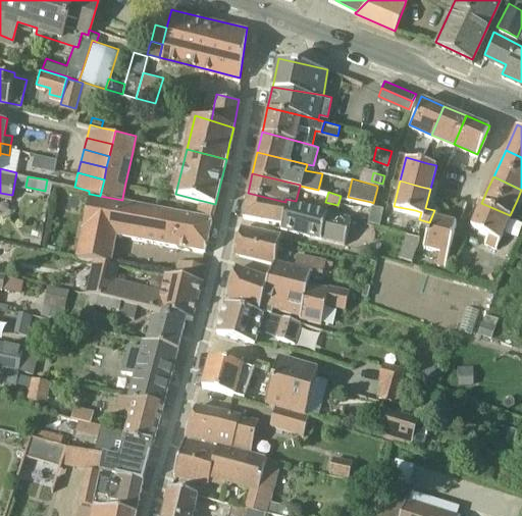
[(281,221),(285,202),(248,193),(243,214),(270,219),(281,221)]
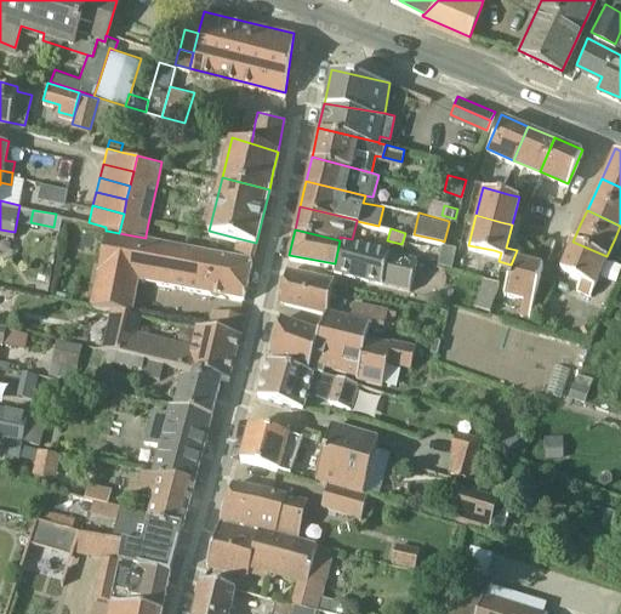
[(146,238),(119,233),(107,231),(106,231),(91,302),(112,306),(131,310),(137,278),(197,289),(245,297),(248,282),(252,259),(232,255),(184,244),(146,236),(146,238)]
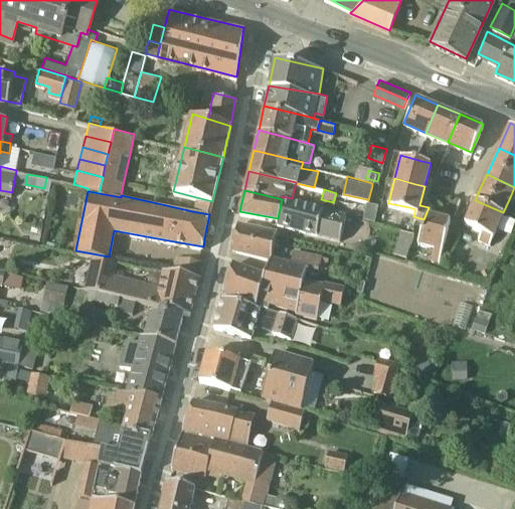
[(347,212),(292,198),(282,196),(282,199),(278,218),(277,222),(285,224),(333,236),(340,238),(347,212)]
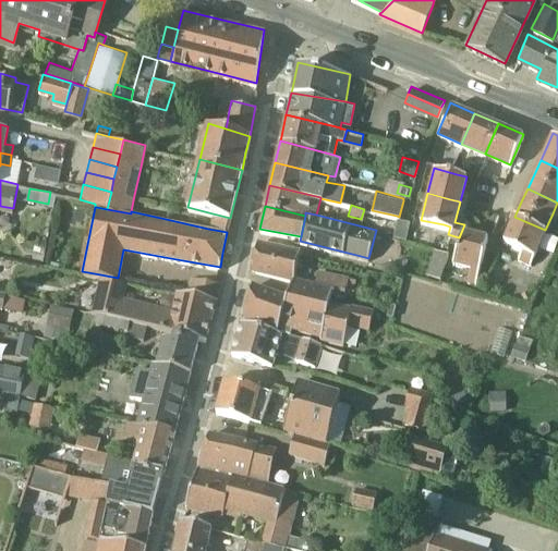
[(228,225),(230,218),(213,213),(208,229),(227,232),(228,225)]
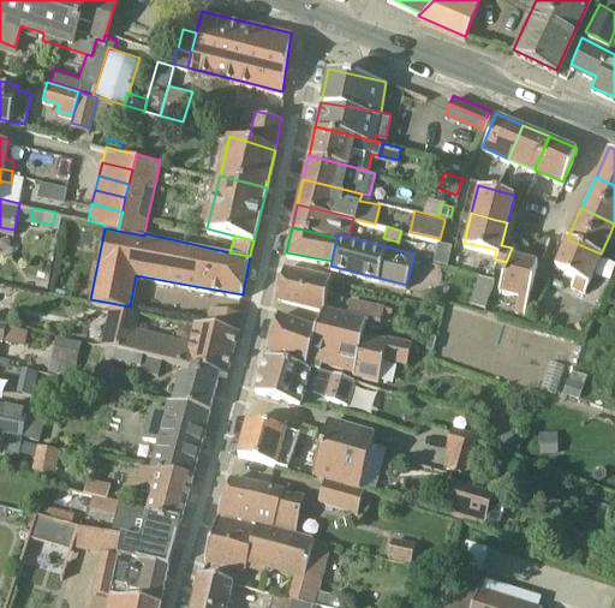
[(440,239),(437,238),(434,257),(447,261),(452,243),(452,242),(440,239)]
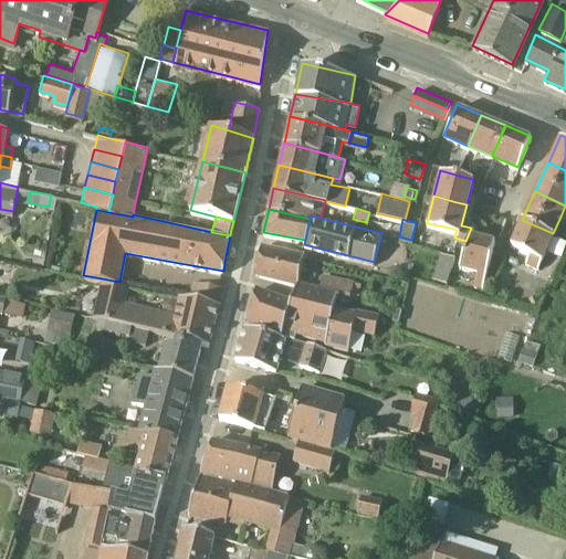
[(545,250),(553,233),(522,220),(514,236),(511,244),(528,251),(523,262),(537,267),(545,250)]
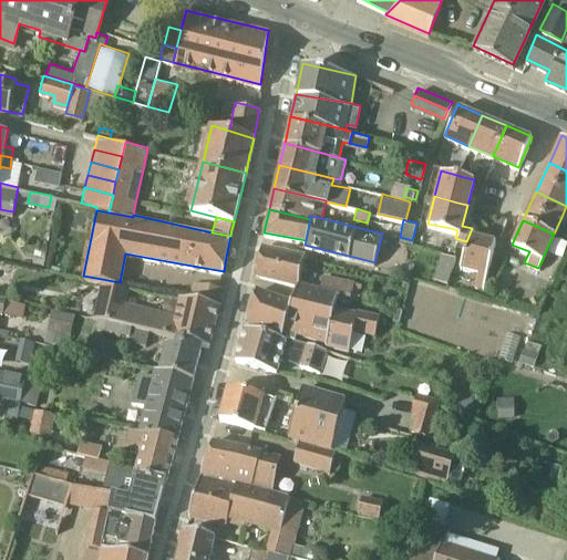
[(475,286),(483,287),(495,240),(473,234),(470,234),(466,241),(460,267),(463,268),(480,271),(475,286)]
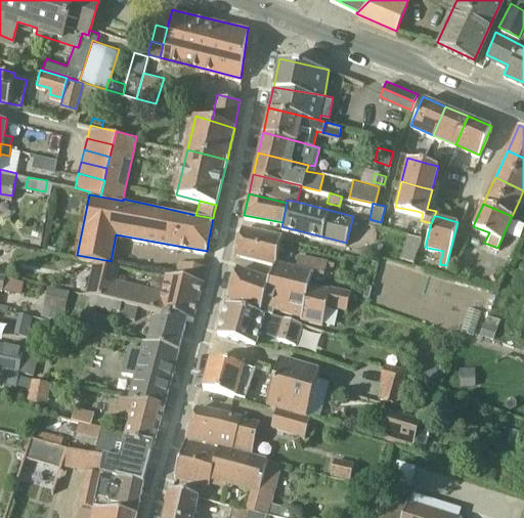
[(281,235),(281,233),(279,233),(242,225),(239,239),(236,253),(278,260),(278,261),(333,271),(335,261),(328,259),(328,257),(299,252),(297,260),(278,257),(281,240),(280,240),(281,235)]
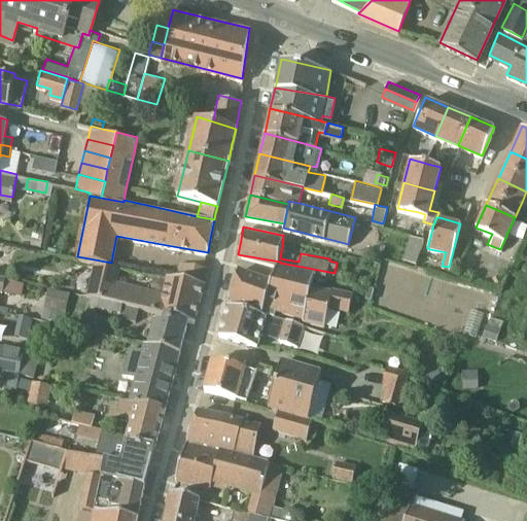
[(407,244),(420,248),(424,237),(411,233),(407,244)]
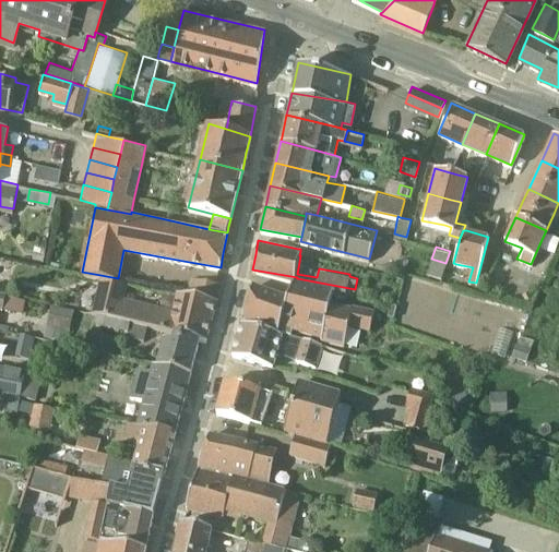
[(123,296),(127,279),(118,278),(100,275),(93,310),(130,319),(147,323),(175,328),(175,332),(199,337),(205,339),(213,312),(216,298),(216,297),(187,291),(177,289),(174,307),(123,296)]
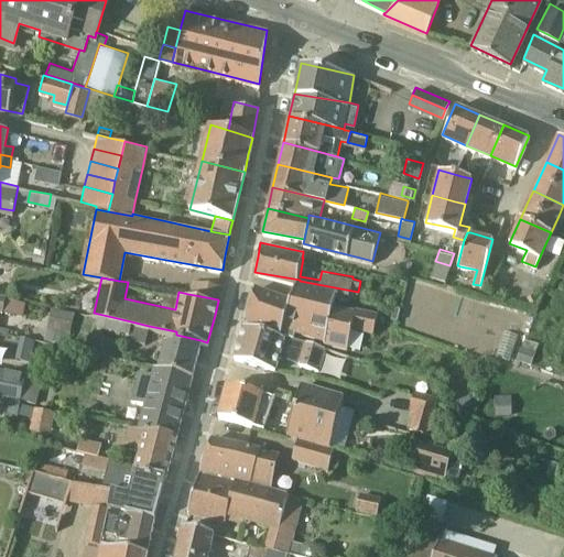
[(192,279),(188,294),(218,299),(221,285),(219,284),(192,279)]
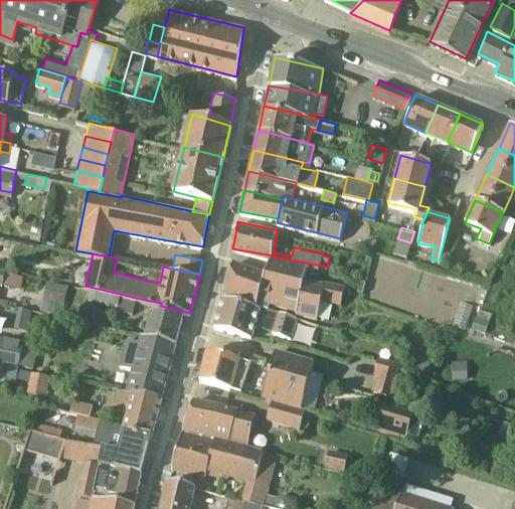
[(345,284),(310,277),(306,277),(308,268),(319,271),(320,268),(320,267),(326,269),(327,267),(274,257),(271,268),(248,265),(230,262),(226,277),(222,292),(255,301),(268,304),(269,301),(280,304),(296,310),(296,312),(319,316),(323,299),(340,303),(345,284)]
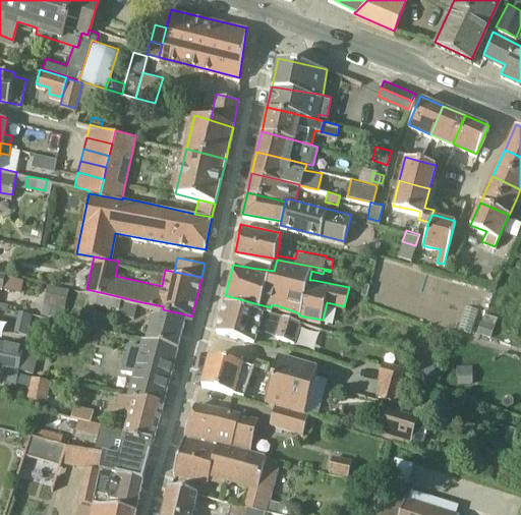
[(5,273),(3,285),(20,289),(23,277),(5,273)]
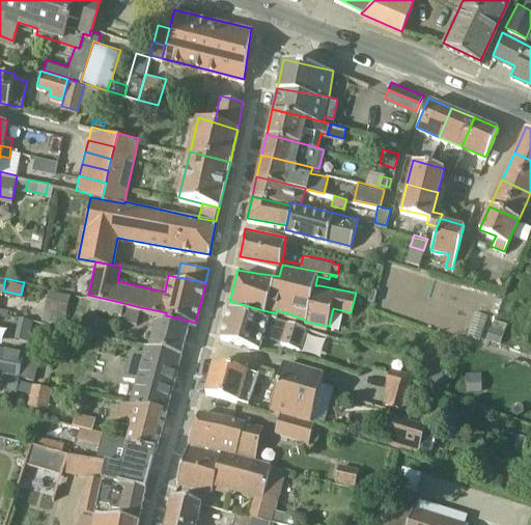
[(62,324),(70,293),(48,287),(40,319),(62,324)]
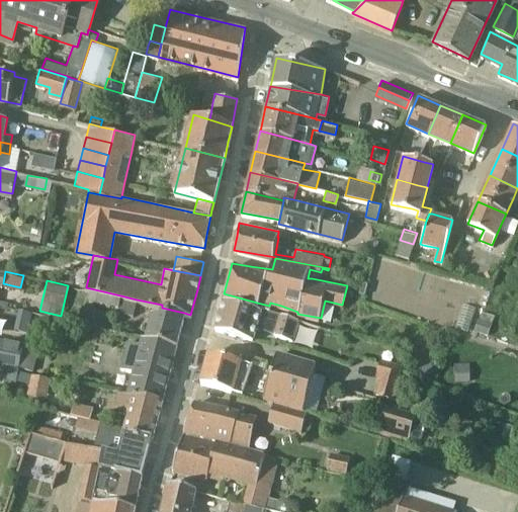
[(268,310),(269,306),(257,303),(224,293),(223,296),(224,296),(216,328),(239,334),(244,335),(253,337),(256,325),(277,329),(276,333),(294,337),(299,317),(268,310)]
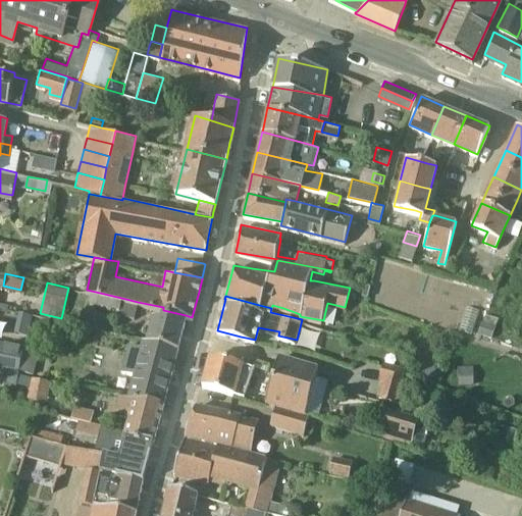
[(121,298),(119,307),(118,311),(135,314),(138,302),(121,298)]
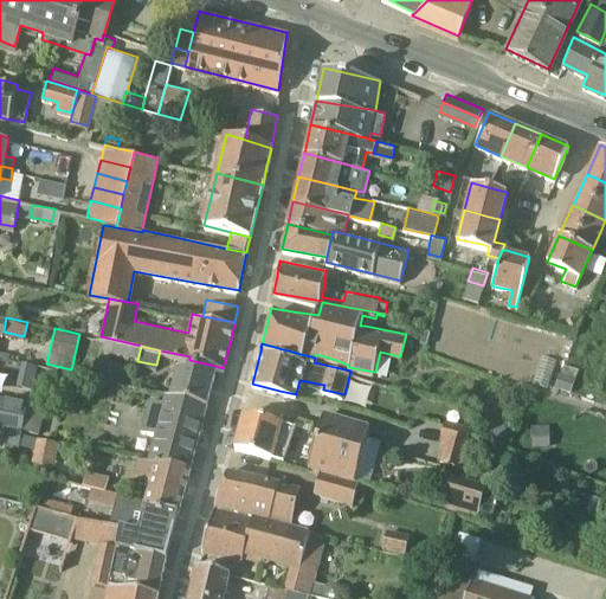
[(555,356),(541,352),(532,379),(547,384),(555,356)]
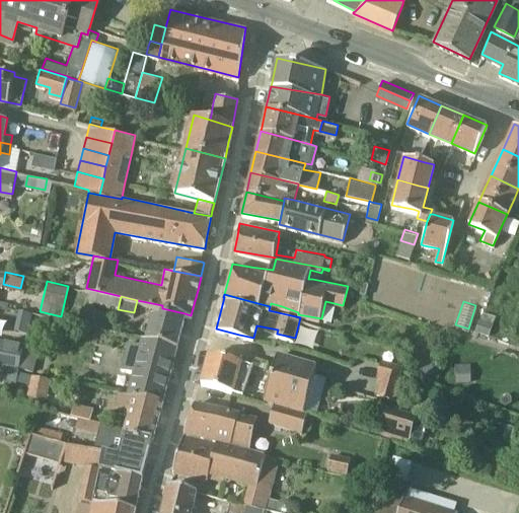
[(184,317),(184,313),(162,308),(160,314),(152,312),(147,337),(176,345),(181,325),(184,317)]
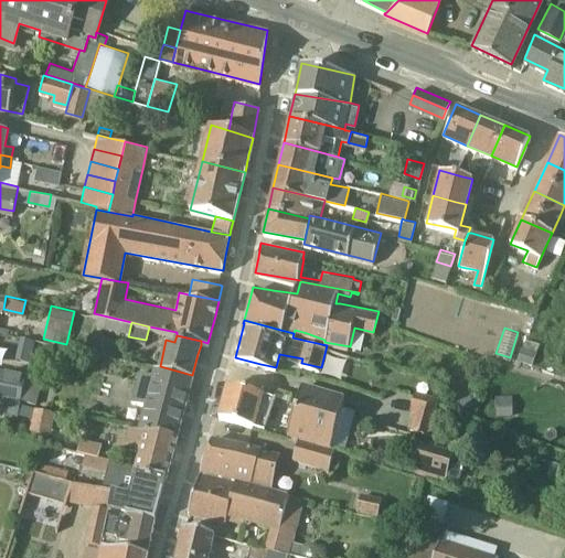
[(526,335),(523,345),(535,349),(539,339),(526,335)]
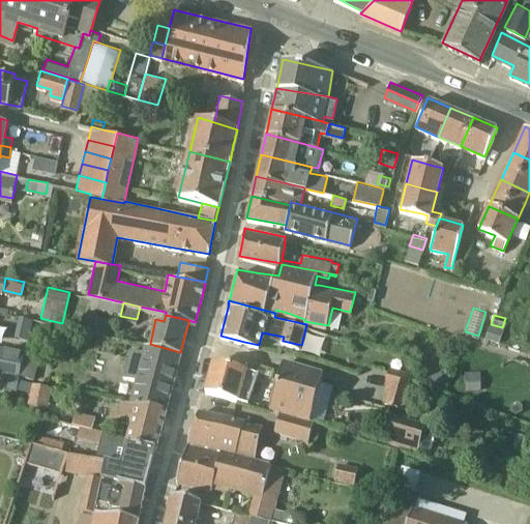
[(499,340),(503,328),(490,324),(486,336),(499,340)]
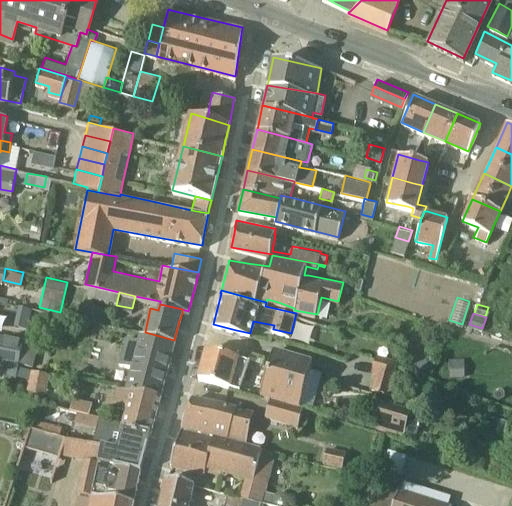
[(0,359),(19,363),(19,361),(22,344),(24,337),(0,332),(0,359)]
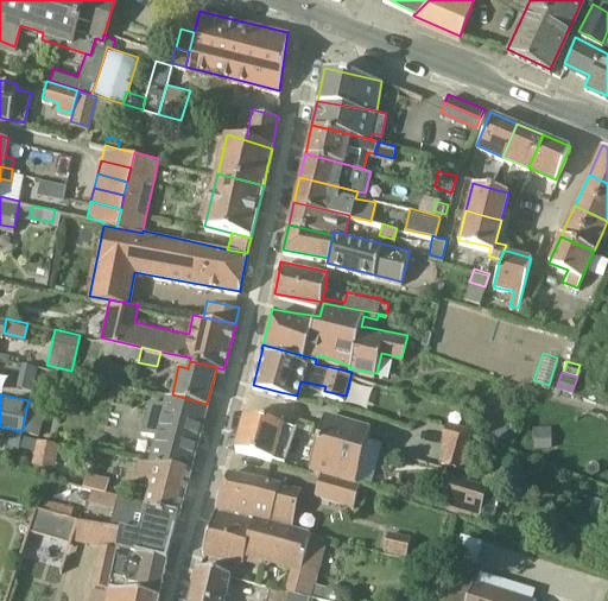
[(156,432),(150,459),(190,467),(196,445),(204,415),(207,404),(172,394),(169,394),(168,402),(151,398),(144,430),(156,432)]
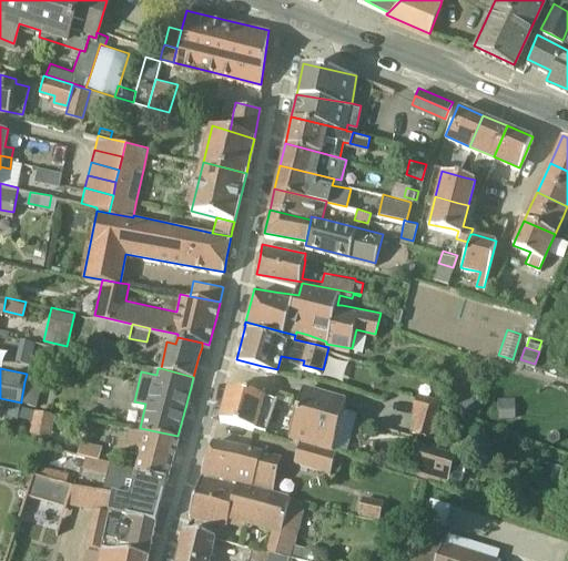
[(24,381),(21,400),(37,404),(40,384),(24,381)]
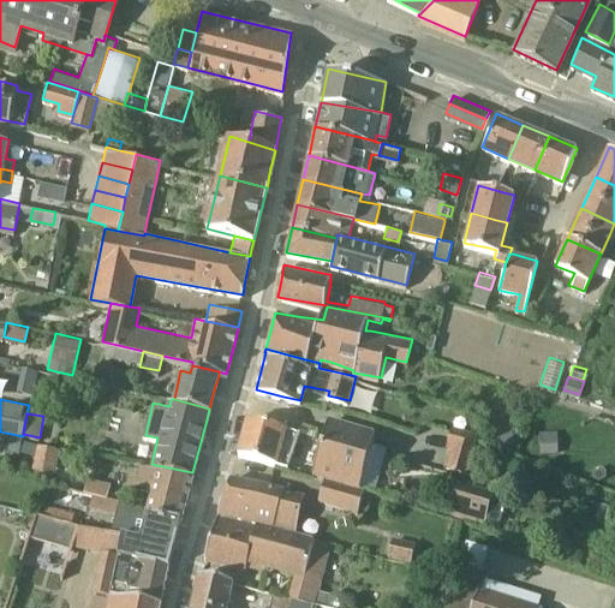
[(248,417),(238,452),(273,460),(291,464),(300,429),(298,428),(284,424),(248,417)]
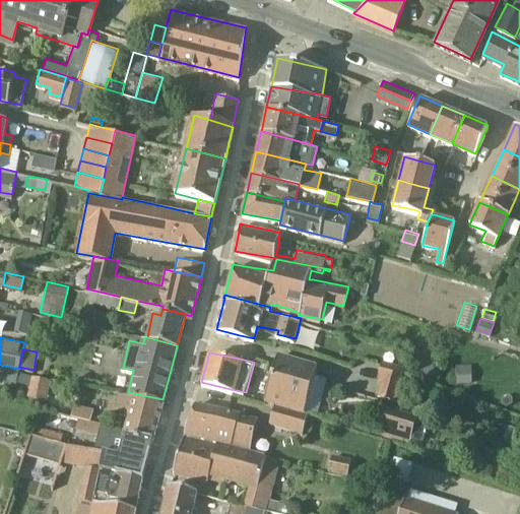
[(274,402),(304,410),(315,373),(317,366),(277,354),(275,361),(264,397),(264,399),(274,402)]
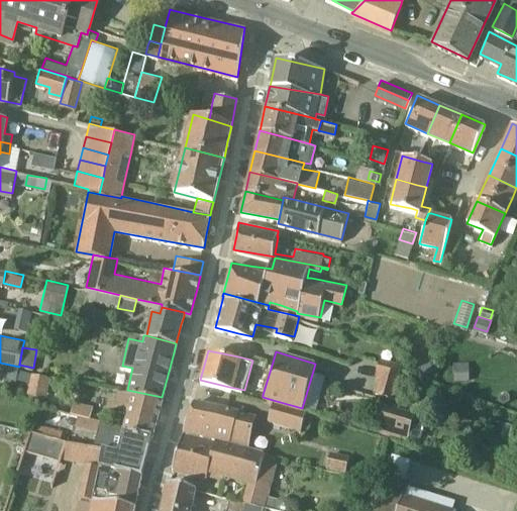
[(252,353),(250,360),(252,361),(265,365),(267,358),(252,353)]
